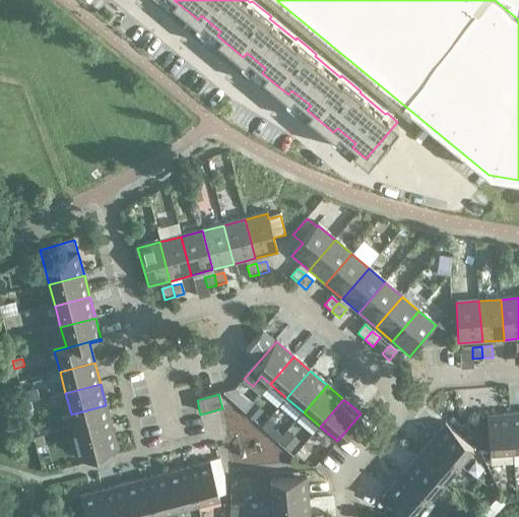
[(30,403),(24,405),(26,413),(34,411),(30,403)]
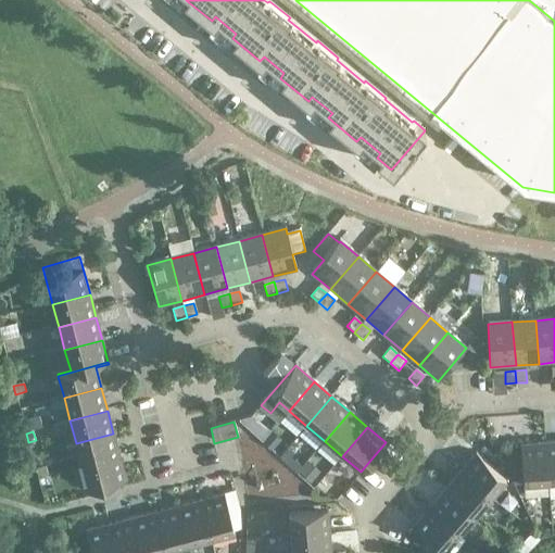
[(83,467),(120,456),(113,434),(76,443),(83,467)]
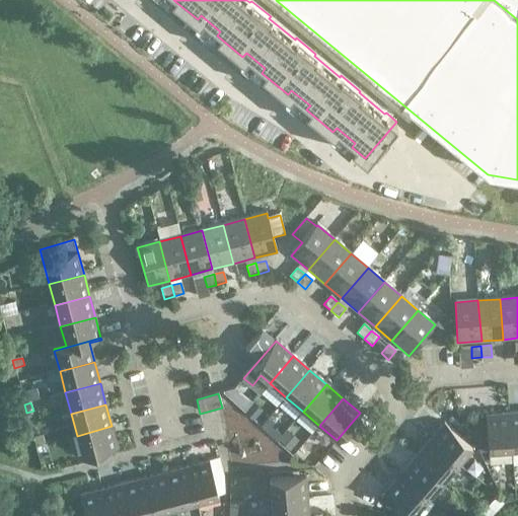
[(254,404),(246,413),(253,421),(262,412),(254,404)]
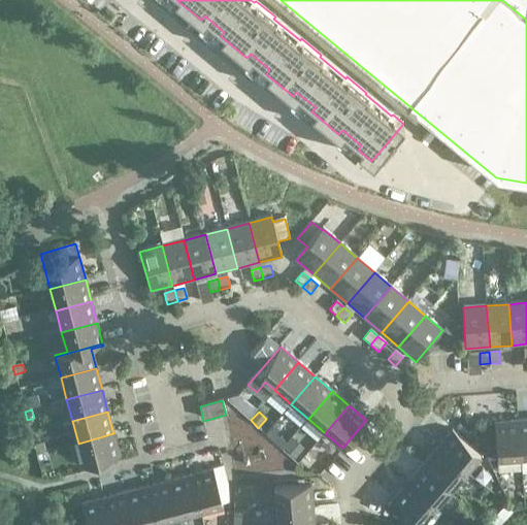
[(526,420),(517,421),(520,458),(526,456),(526,420)]
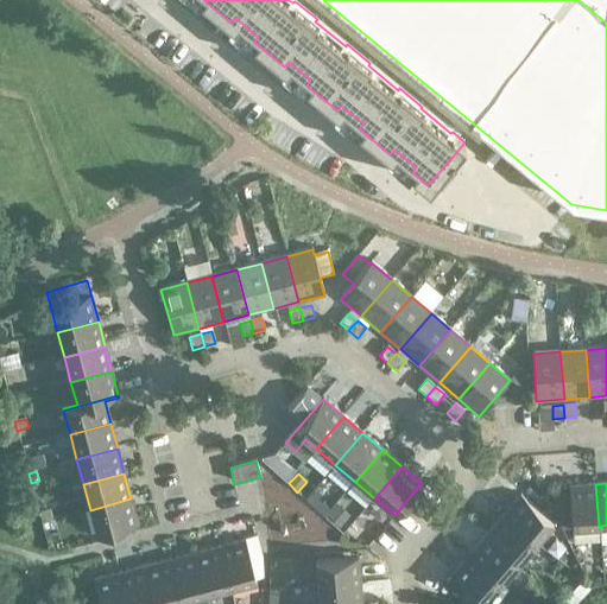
[(599,527),(595,484),(569,487),(570,497),(573,528),(599,527)]
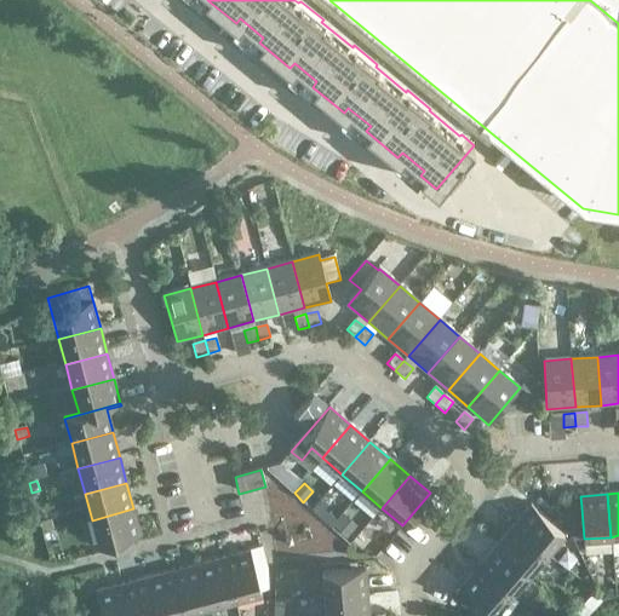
[(321,501),(311,511),(319,517),(325,510),(328,506),(321,501)]
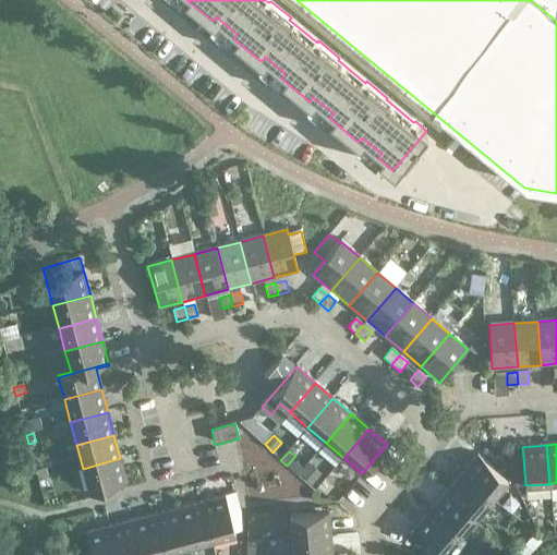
[(462,474),(491,499),(507,481),(477,456),(462,474)]
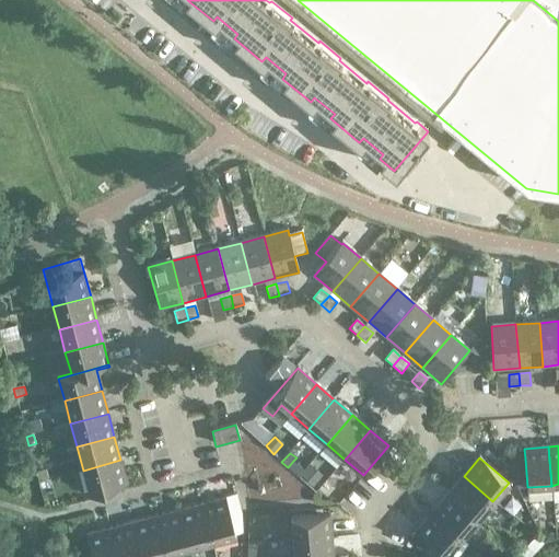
[(527,487),(525,459),(507,461),(519,488),(527,487)]
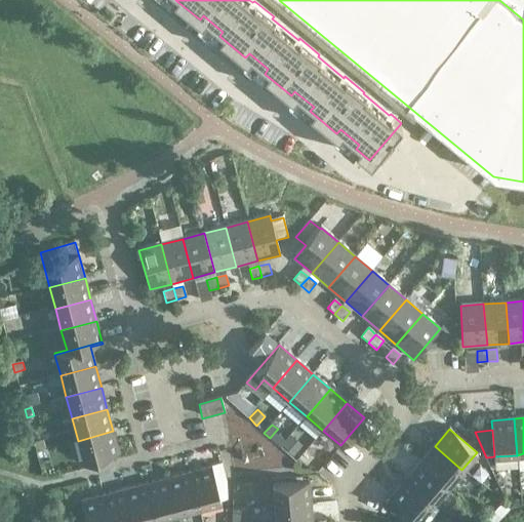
[(113,431),(78,441),(84,464),(119,453),(113,431)]
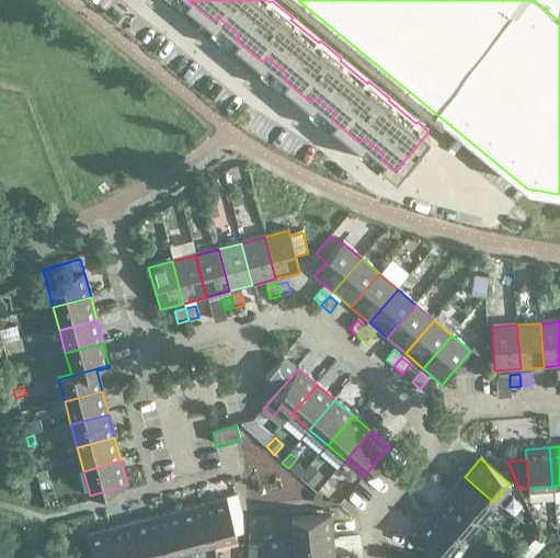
[(323,479),(310,468),(303,478),(315,488),(323,479)]
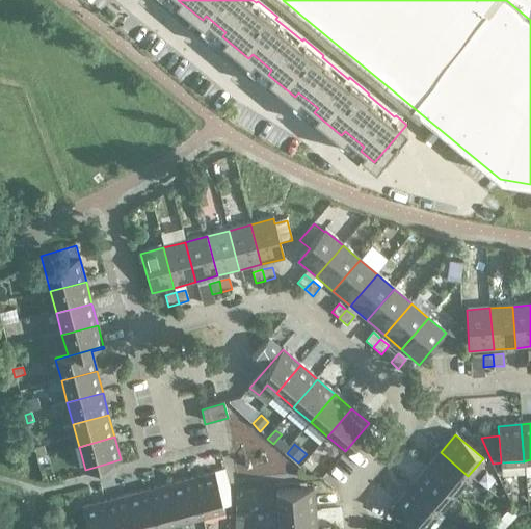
[(426,469),(453,493),(468,476),(441,452),(426,469)]
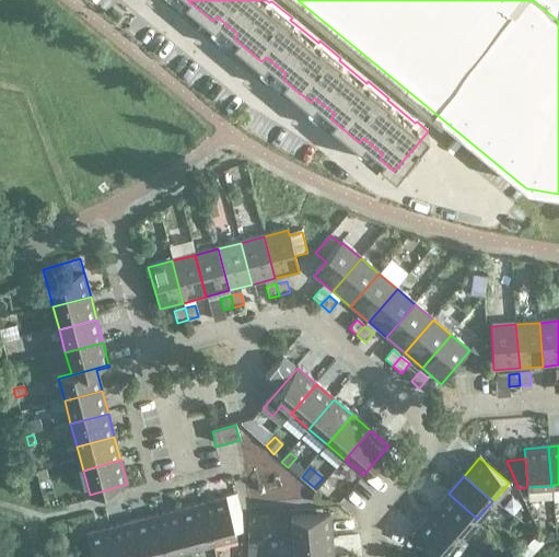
[(432,512),(462,537),(477,519),(449,494),(432,512)]
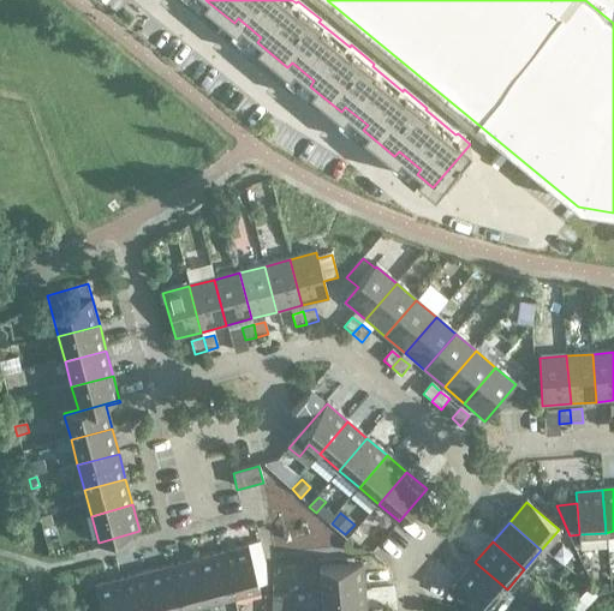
[(248,547),(258,585),(267,582),(267,565),(261,544),(248,547)]
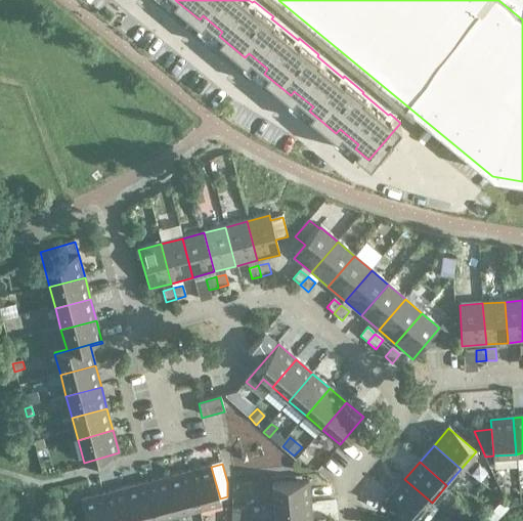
[(188,472),(198,508),(220,502),(211,466),(188,472)]
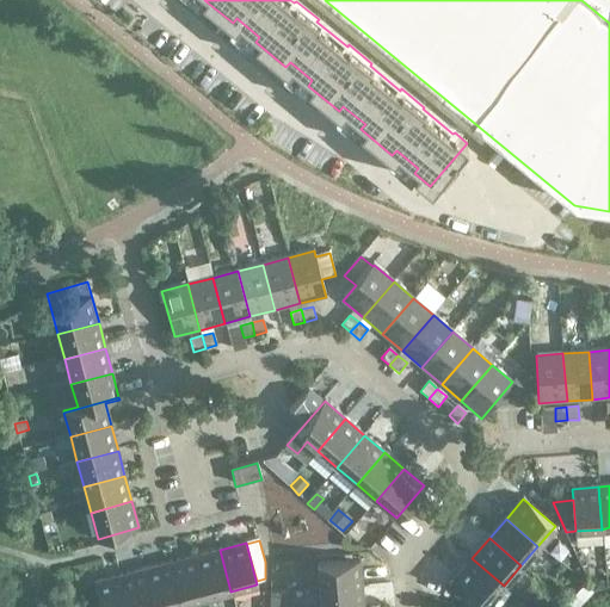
[(230,592),(220,550),(195,557),(207,598),(230,592)]
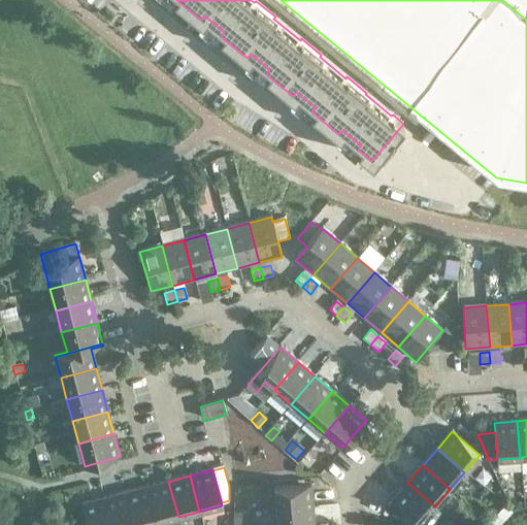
[(178,517),(168,482),(147,487),(157,523),(178,517)]
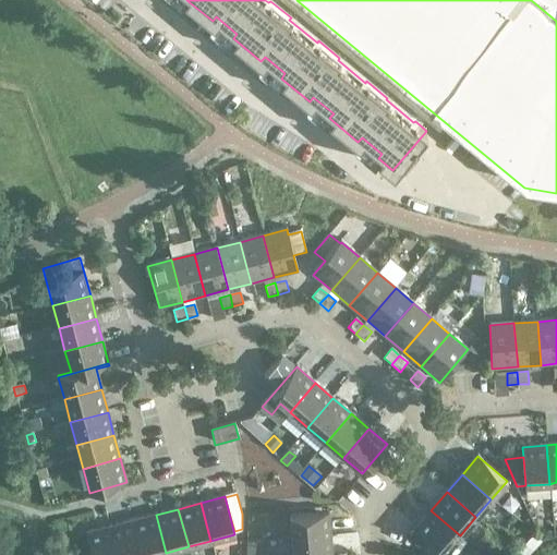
[(460,535),(431,510),(415,529),(445,554),(460,535)]
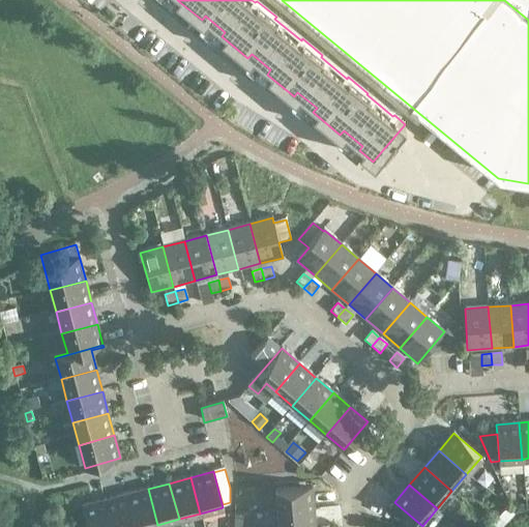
[(277,514),(314,510),(312,488),(275,491),(277,514)]
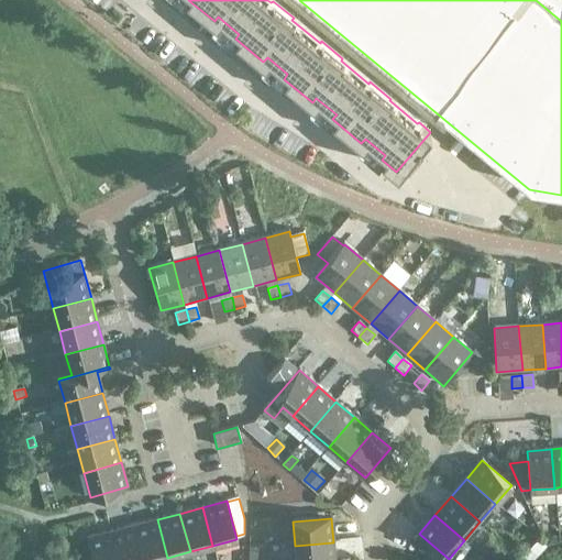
[(162,559),(167,558),(157,519),(134,526),(142,559),(162,559)]
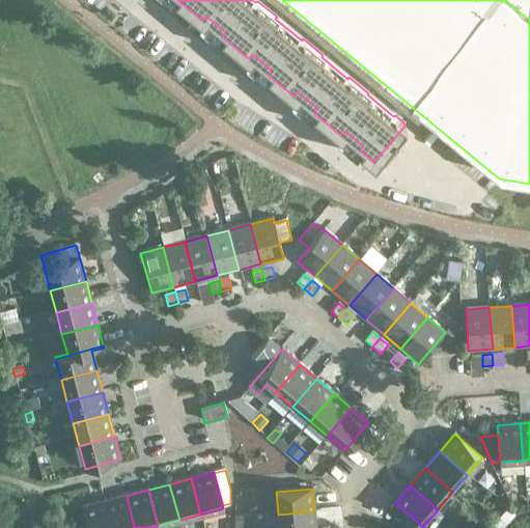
[(134,527),(127,496),(105,502),(111,527),(134,527)]
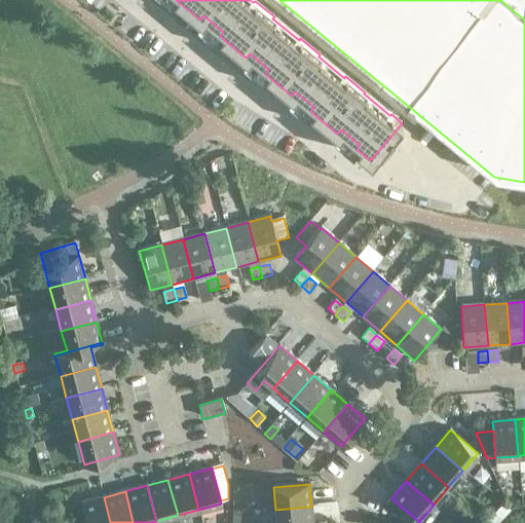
[(110,522),(104,497),(81,502),(85,522),(110,522)]
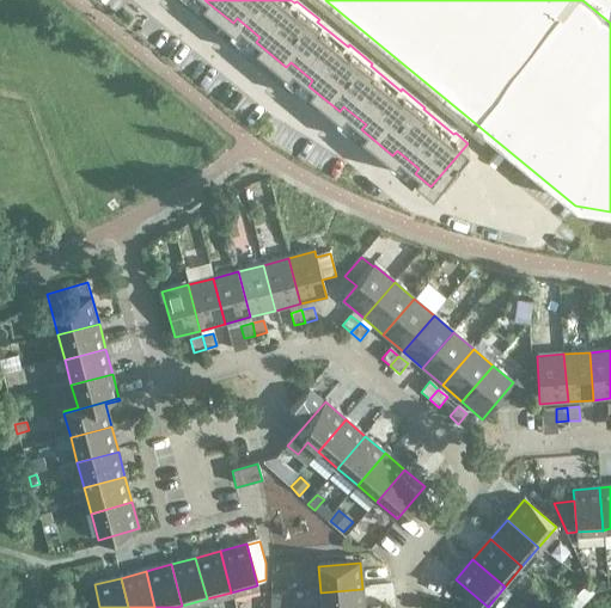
[(307,607),(306,579),(281,581),(282,607),(307,607)]
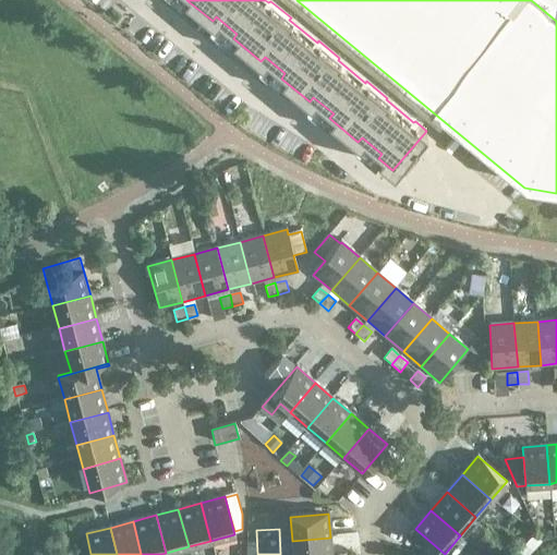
[(331,554),(330,538),(292,541),(293,554),(331,554)]
